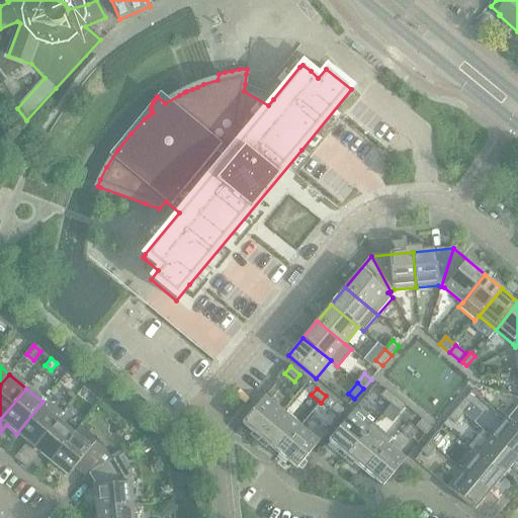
[(380,398),(390,405),(396,398),(386,390),(380,398)]
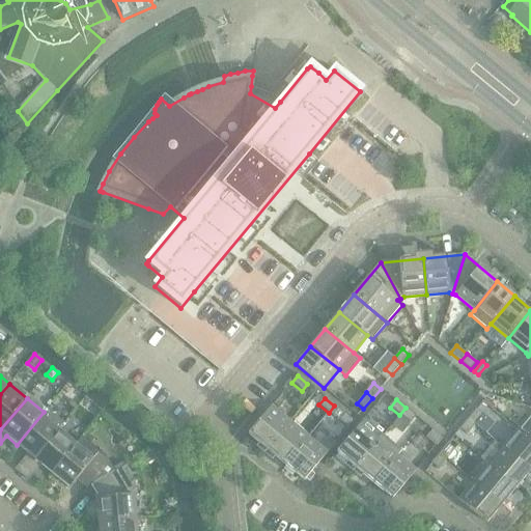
[(248,435),(267,450),(290,422),(272,406),(248,435)]
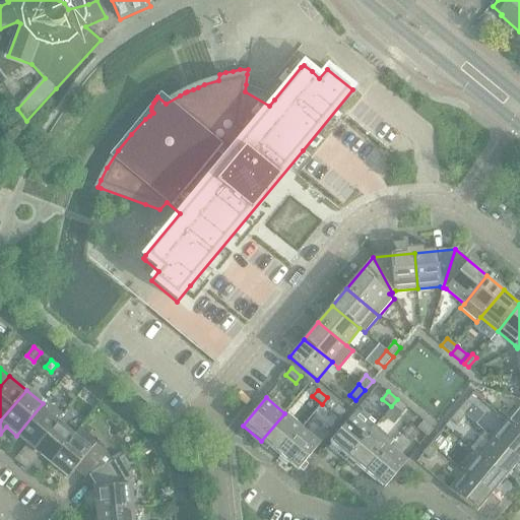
[(346,413),(327,397),(322,404),(340,420),(346,413)]
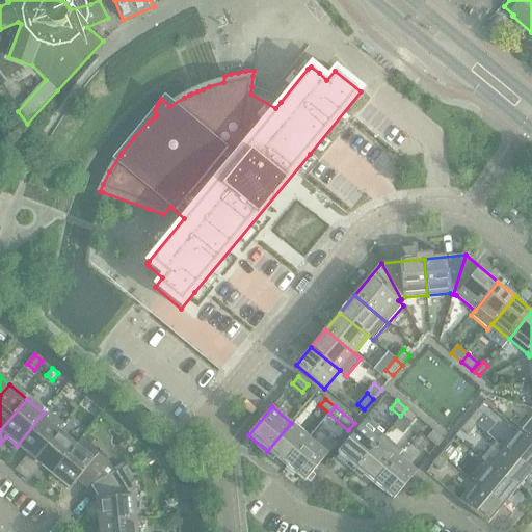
[(417,417),(406,408),(400,416),(410,424),(417,417)]
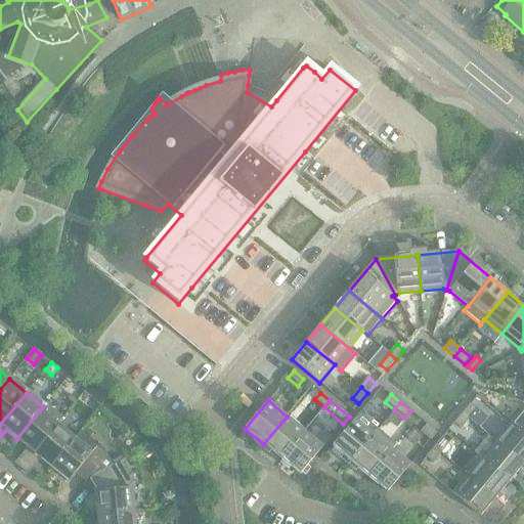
[(470,403),(462,413),(469,420),(477,409),(470,403)]
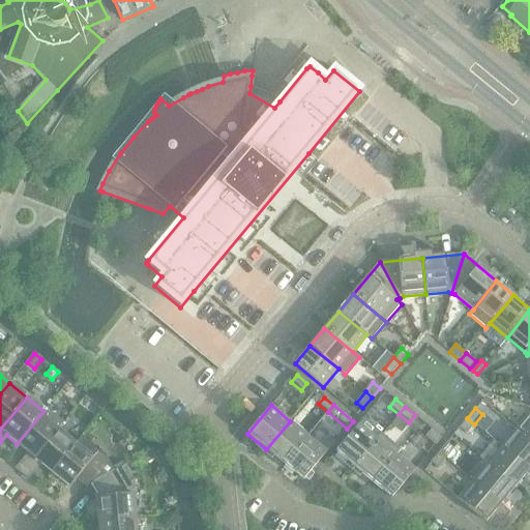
[(520,423),(516,430),(529,441),(529,411),(527,409),(525,409),(517,418),(517,421),(520,423)]
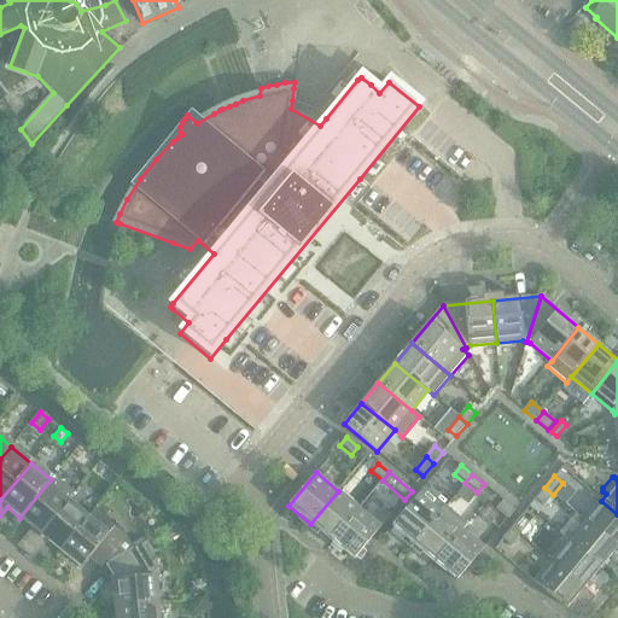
[(71,496),(51,479),(19,518),(33,528),(17,547),(24,553),(68,501),(71,496)]
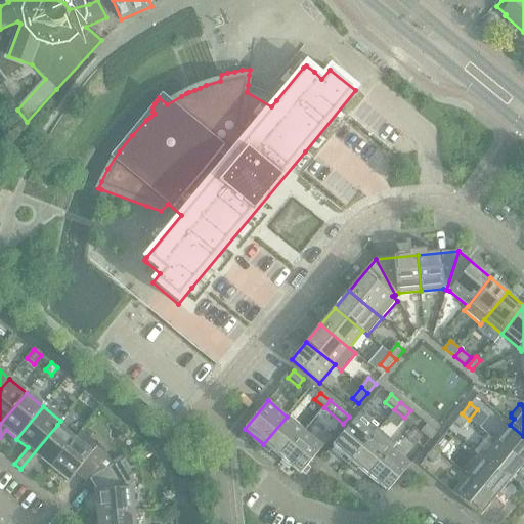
[(477,409),(469,420),(470,420),(476,426),(484,416),(477,409)]
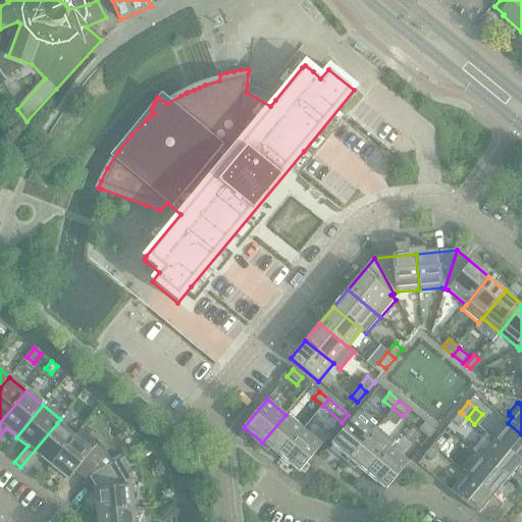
[(330,445),(350,460),(376,428),(358,412),(330,445)]
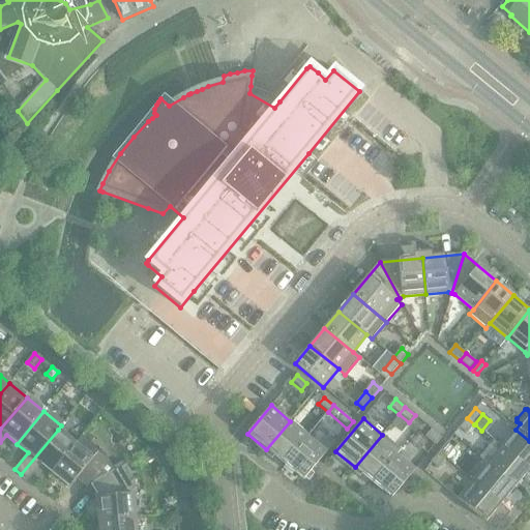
[(466,436),(475,424),(474,424),(468,419),(459,431),(466,436)]
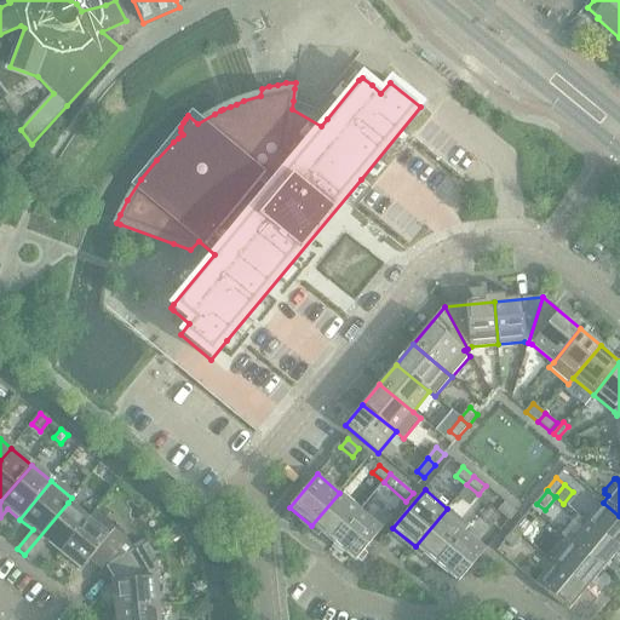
[(361,510),(339,493),(311,526),(333,544),(361,510)]
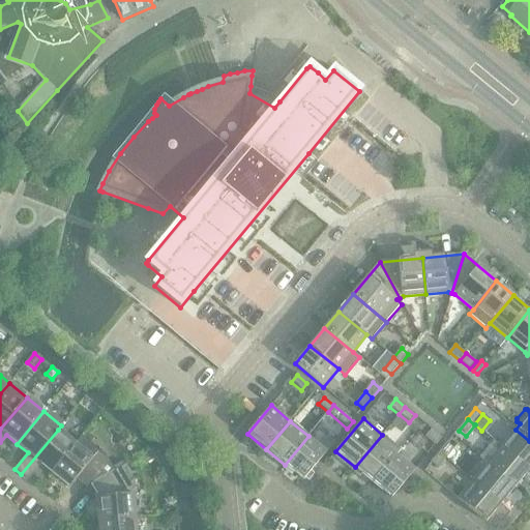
[(417,430),(425,437),(429,434),(431,431),(432,430),(423,422),(417,430)]
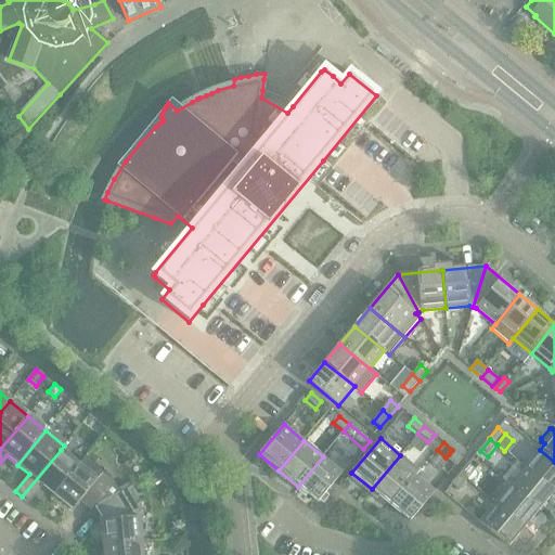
[(79,464),(61,450),(22,497),(29,502),(42,486),(54,494),(79,464)]
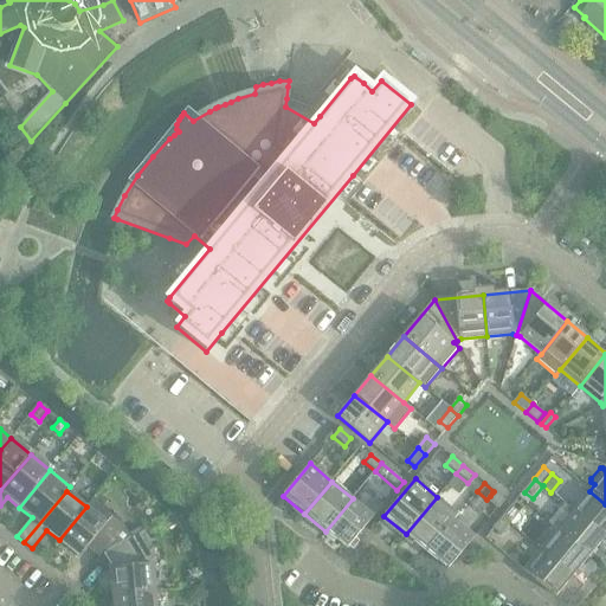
[(498,509),(505,501),(494,491),(490,496),(487,500),(498,509)]
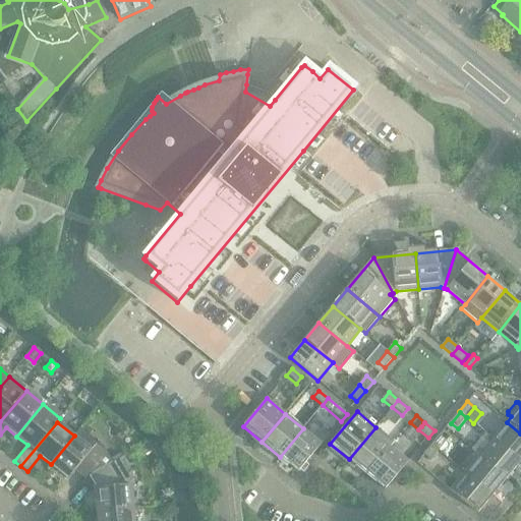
[(520,433),(507,422),(493,439),(520,462),(520,461),(520,433)]
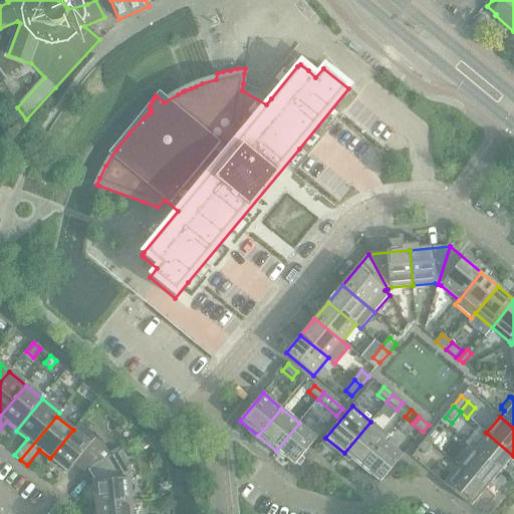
[(361,468),(384,441),(389,436),(370,422),(344,453),(361,468)]
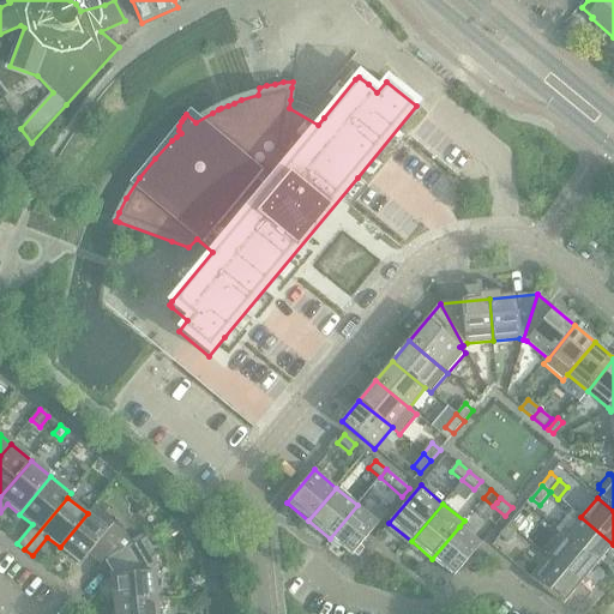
[(379,523),(357,505),(330,539),(351,557),(379,523)]
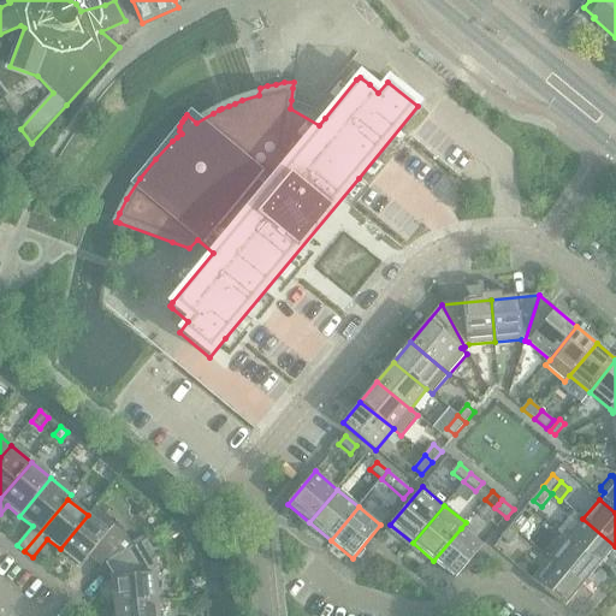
[(134,548),(126,534),(94,508),(88,515),(60,549),(81,566),(93,551),(105,561),(96,570),(104,566),(134,548)]
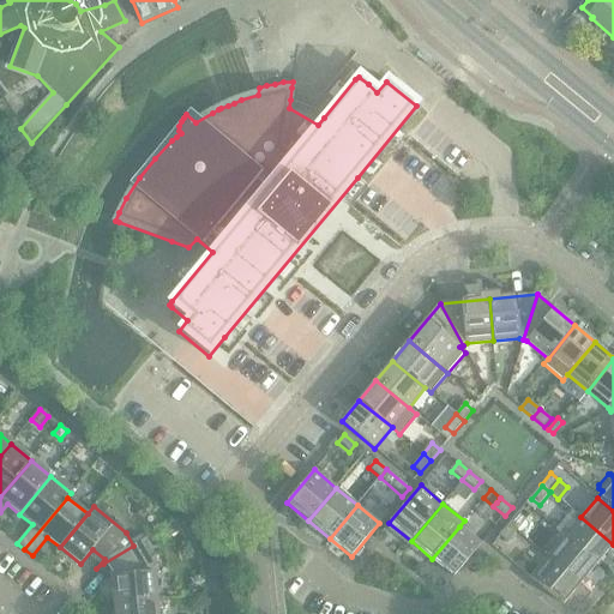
[(613,545),(581,517),(573,511),(557,530),(565,537),(597,564),(613,545)]
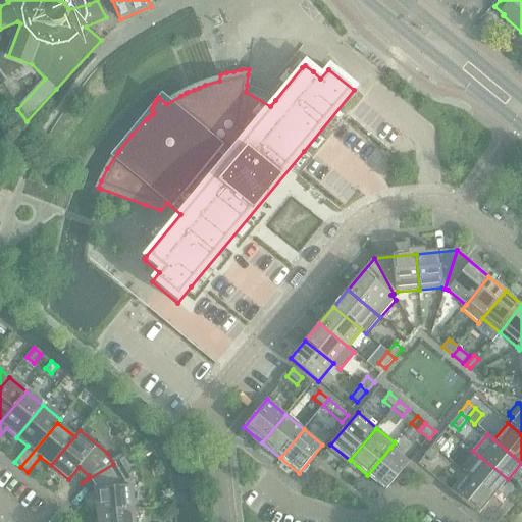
[(440,436),(432,446),(439,452),(447,441),(440,436)]
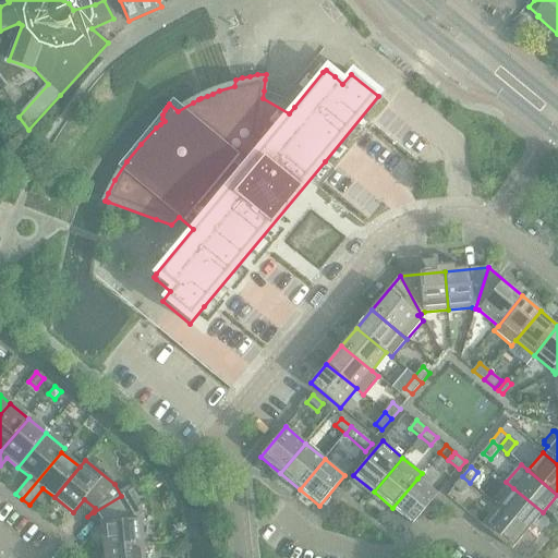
[(158,475),(147,482),(152,489),(162,482),(158,475)]
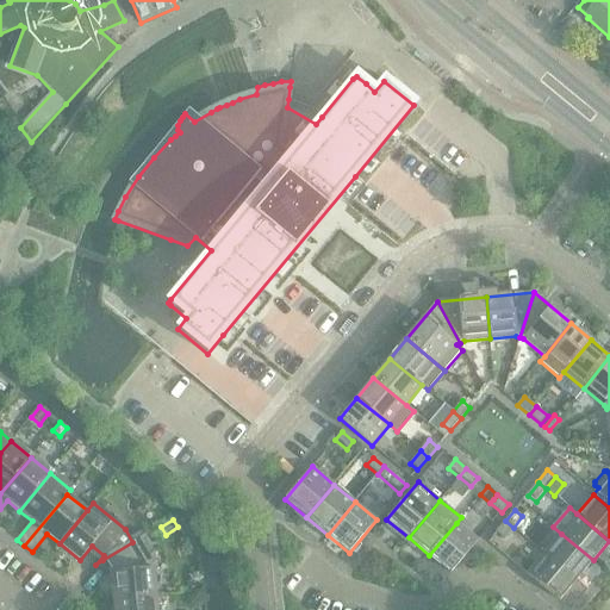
[(505,521),(496,533),(503,540),(514,528),(505,521)]
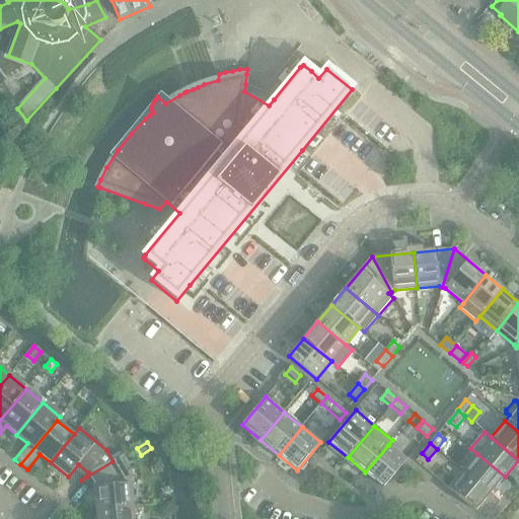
[(406,460),(388,445),(365,472),(384,488),(406,460)]
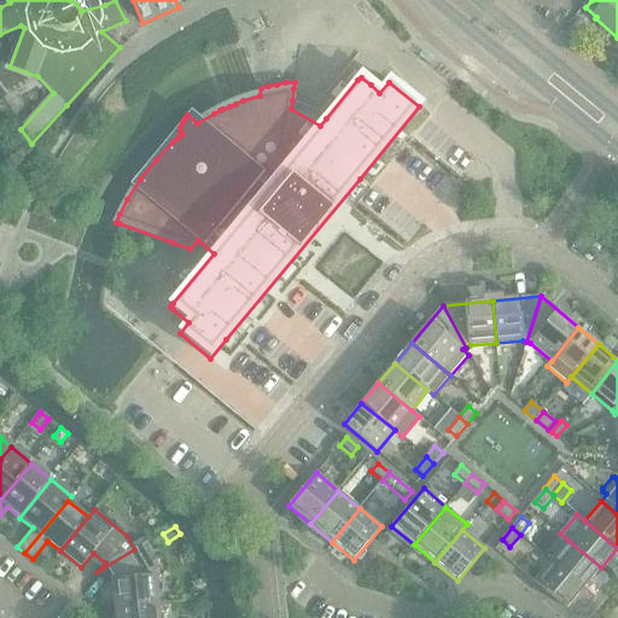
[(152,540),(134,549),(104,567),(112,581),(115,607),(158,604),(156,577),(165,576),(164,561),(153,561),(152,540)]
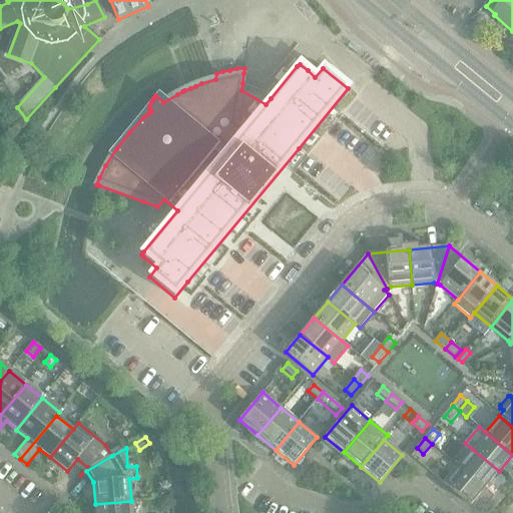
[(485,488),(499,471),(472,449),(458,465),(485,488)]
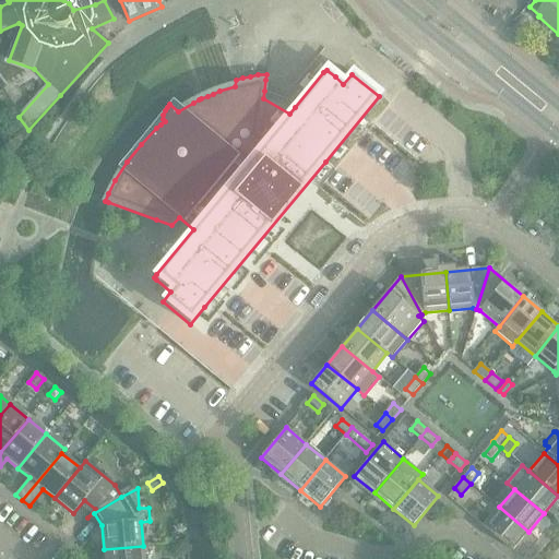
[(513,550),(528,532),(499,507),(483,526),(513,550)]
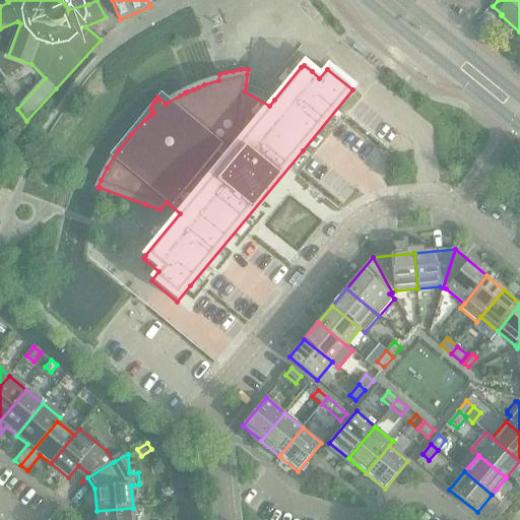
[(166,494),(159,497),(161,503),(168,500),(166,494)]
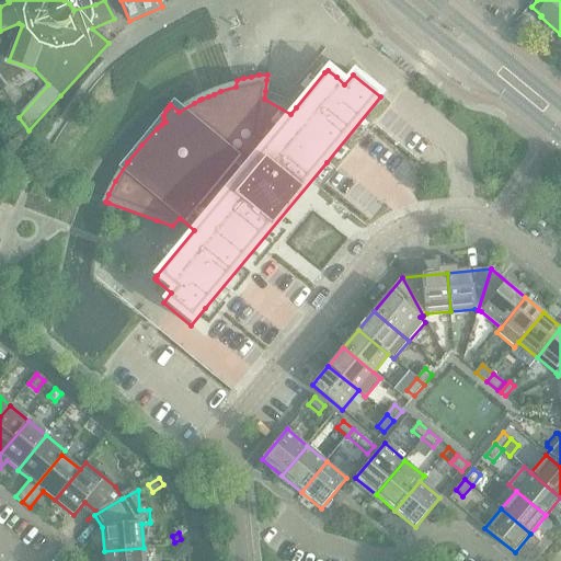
[(144,560),(144,548),(104,551),(105,560),(144,560)]
